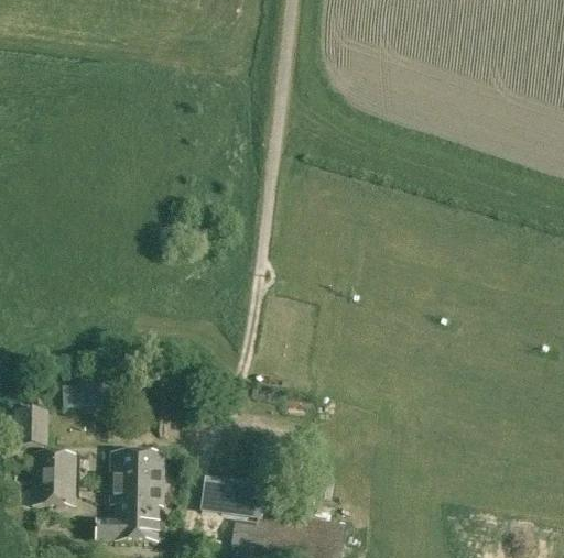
[(62,385),(63,406),(120,404),(119,383),(62,385)]
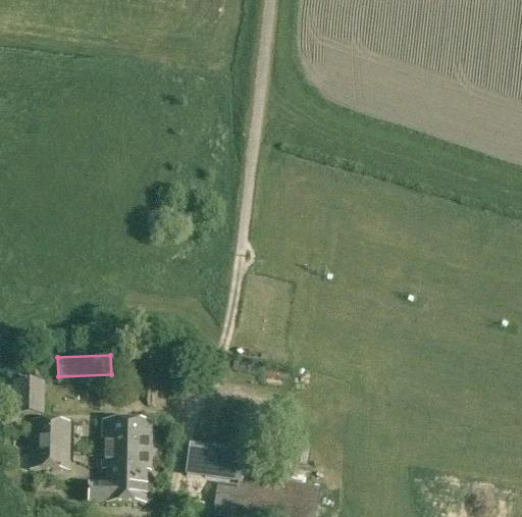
[(12,410),(44,411),(45,379),(13,378),(12,410)]
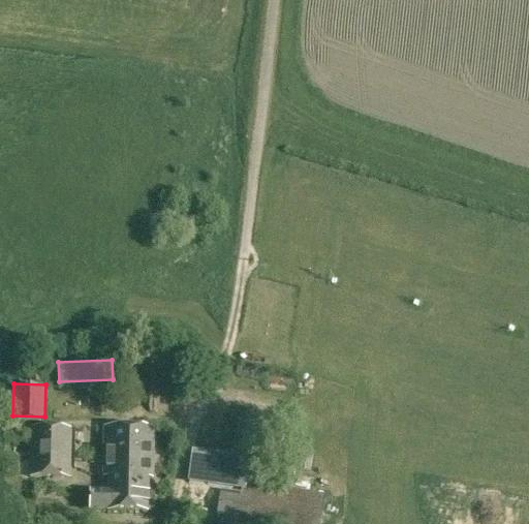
[(28,473),(70,473),(71,424),(29,423),(28,473)]
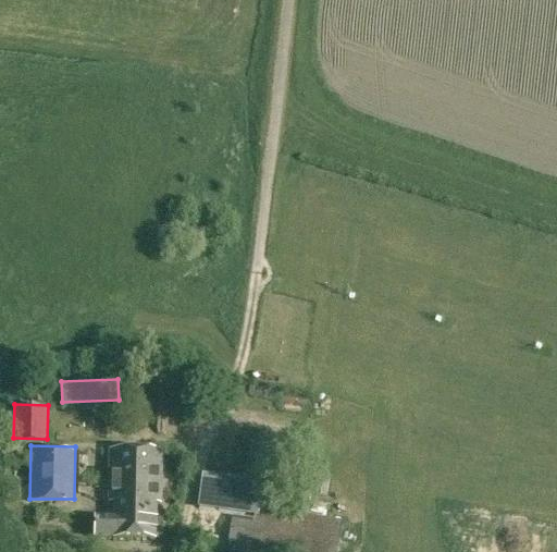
[(112,536),(155,536),(155,531),(161,531),(161,515),(156,515),(156,500),(161,500),(161,448),(109,448),(109,499),(112,499),(112,515),(94,514),(94,535),(112,535),(112,536)]
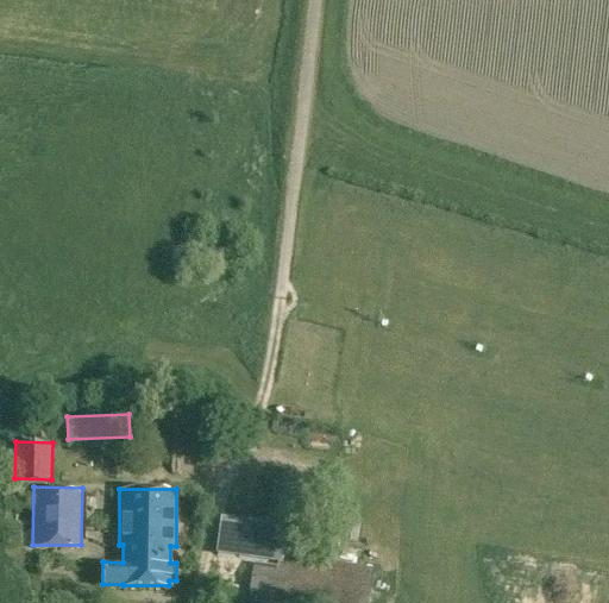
[(218,548),(253,554),(277,557),(281,529),(221,521),(218,548)]
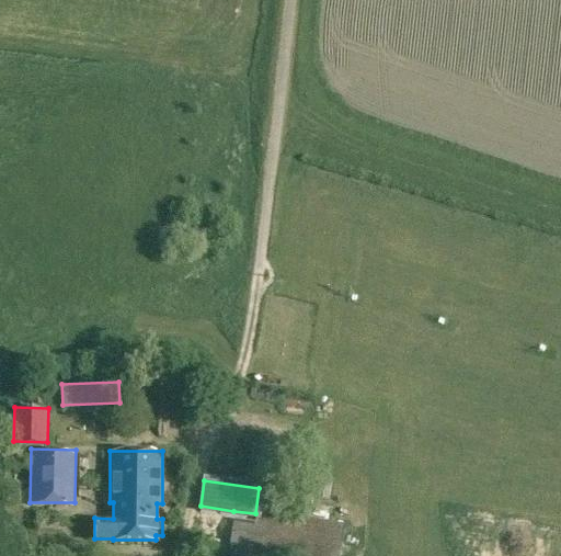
[(228,551),(261,555),(339,555),(345,520),(292,511),(290,521),(233,512),(233,513),(201,508),(196,530),(230,535),(228,551)]
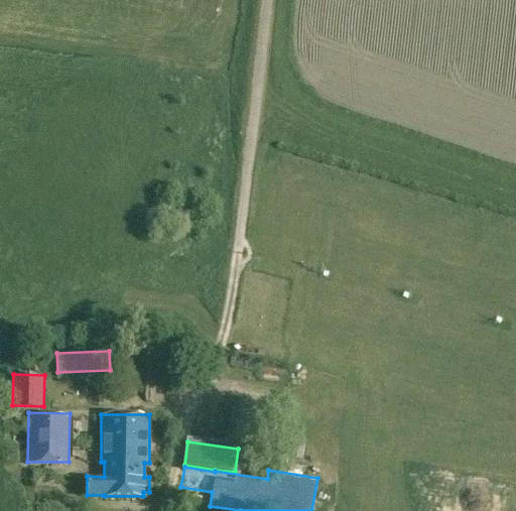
All buildings are outlined.
